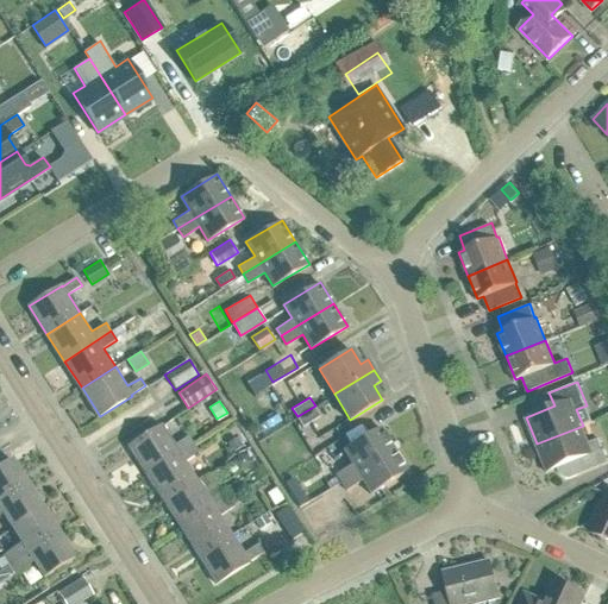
[(298,416),(302,426),(320,415),(315,406),(298,416)]
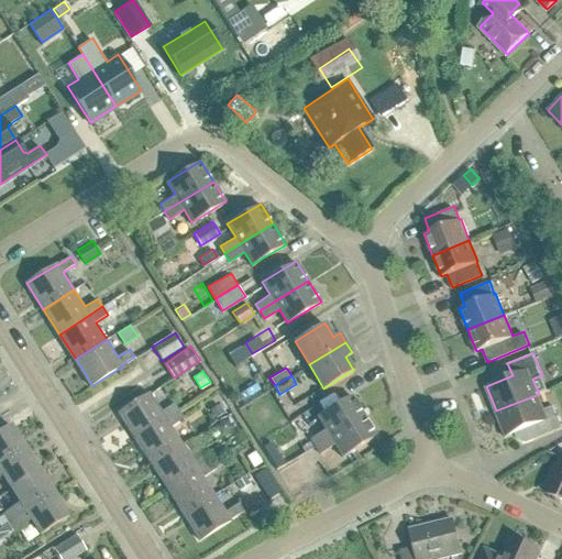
[(135,439),(179,412),(175,404),(162,412),(151,393),(119,413),(135,439)]
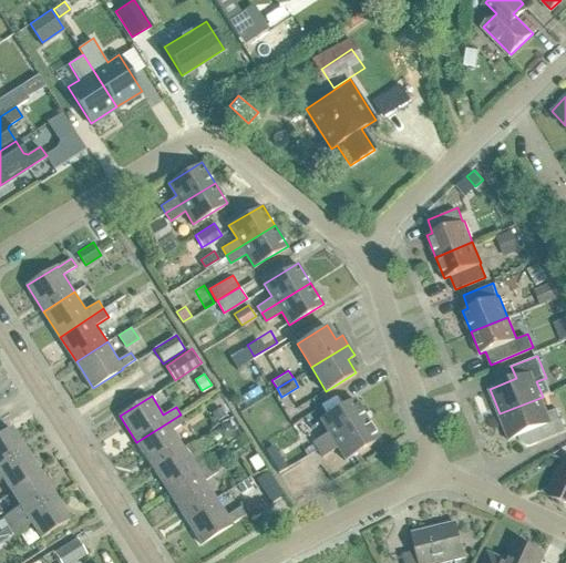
[(318,448),(367,418),(354,397),(320,418),(328,431),(314,440),(318,448)]
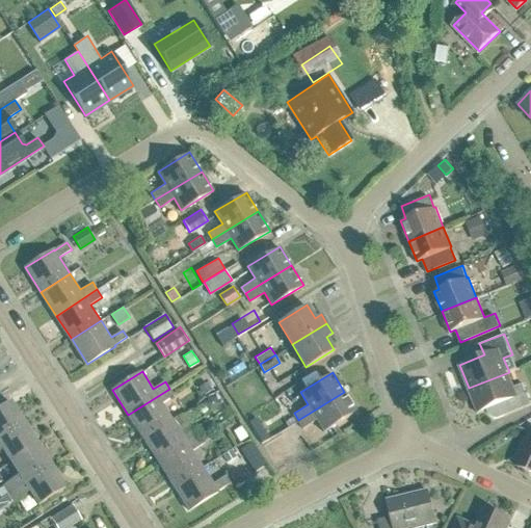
[(514,386),(509,372),(469,388),(478,412),(487,407),(488,411),(492,414),(495,415),(498,416),(505,414),(530,403),(530,400),(524,383),(514,386)]
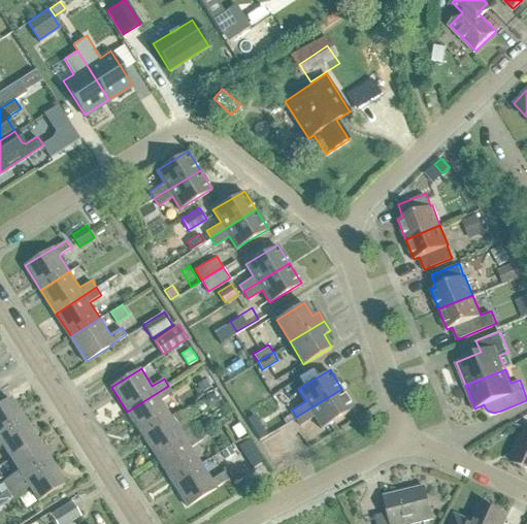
[(127,412),(142,435),(171,417),(161,400),(173,393),(168,386),(127,412)]
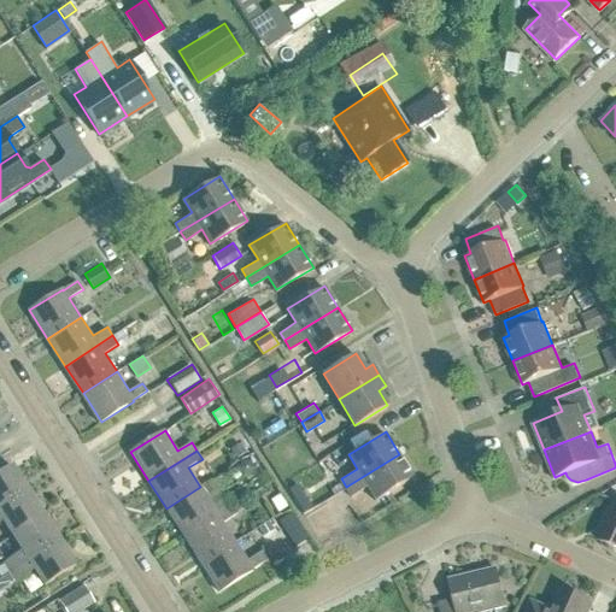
[(399,454),(346,487),(351,494),(368,484),(376,499),(412,476),(399,454)]
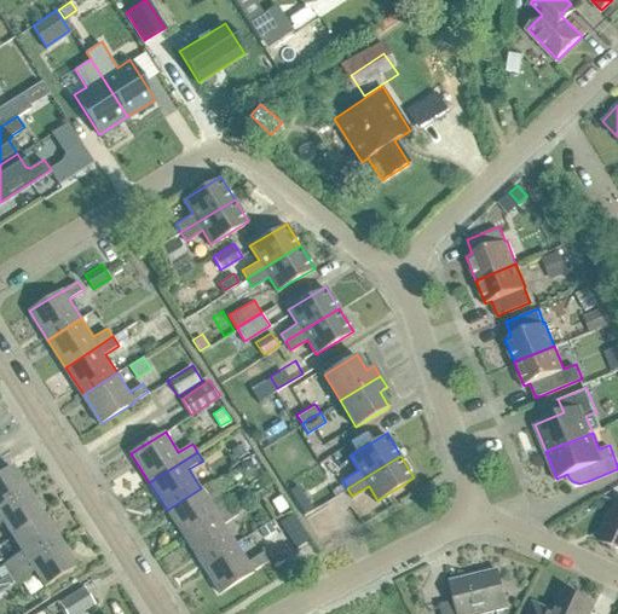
[(311,487),(336,471),(328,457),(302,471),(311,487)]
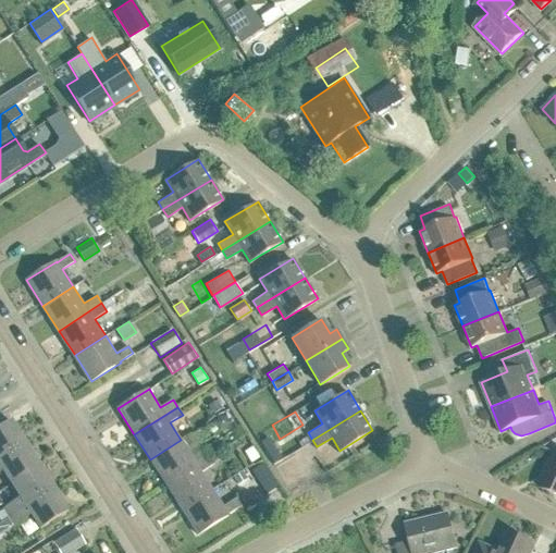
[(0,458),(25,443),(11,420),(0,427),(0,458)]
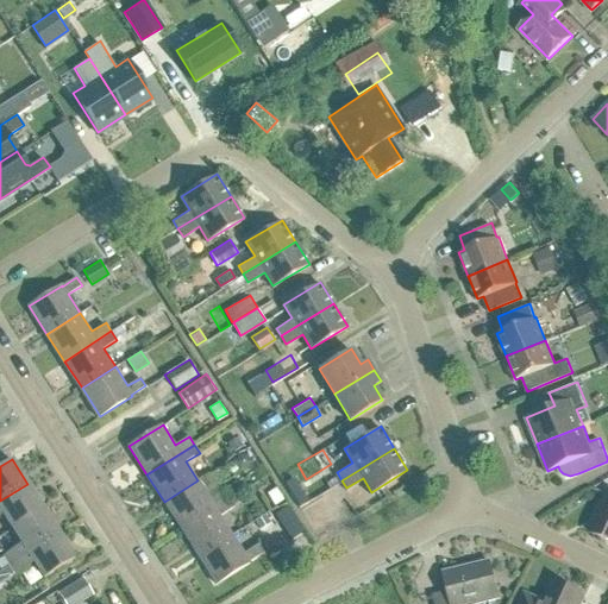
[(300,505),(315,495),(305,478),(289,488),(300,505)]
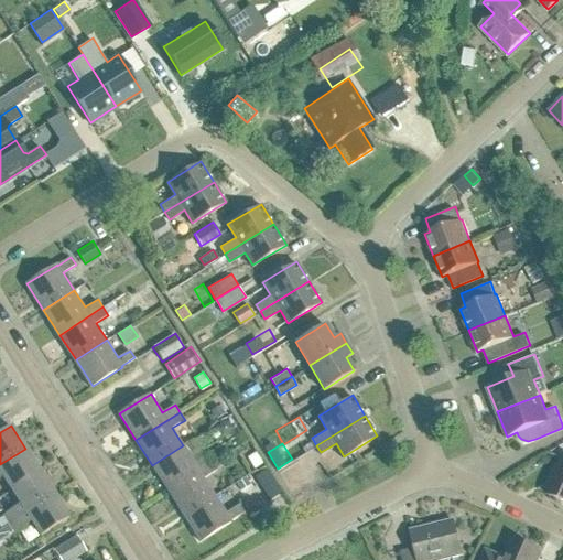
[(183,445),(152,465),(168,491),(213,462),(207,454),(194,462),(183,445)]
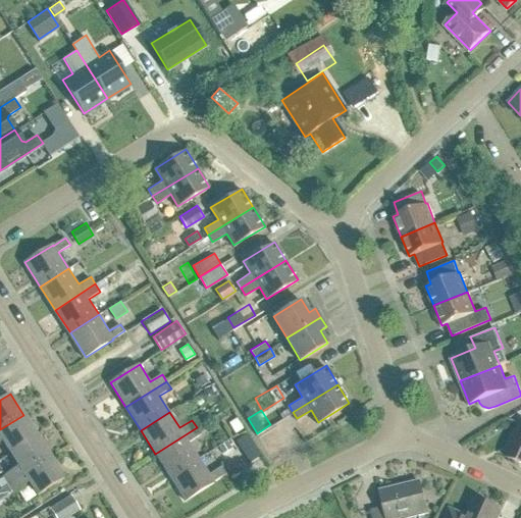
[(0,439),(2,438),(11,452),(37,435),(23,415),(0,429),(0,439)]
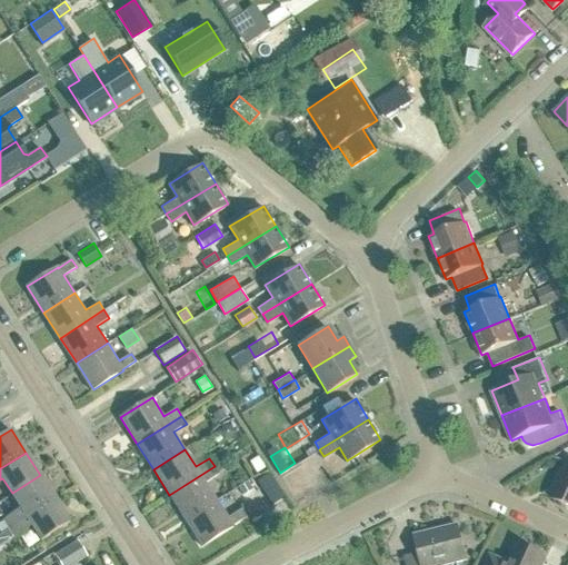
[(258,453),(249,458),(257,471),(265,465),(258,453)]
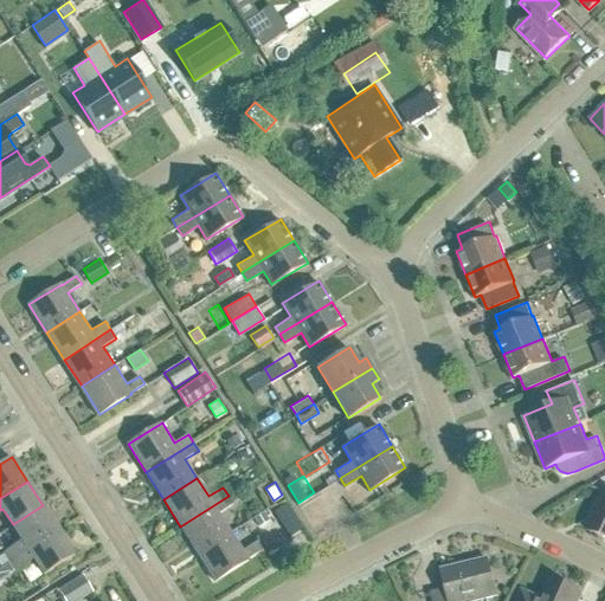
[(324,488),(301,502),(314,523),(338,509),(324,488)]
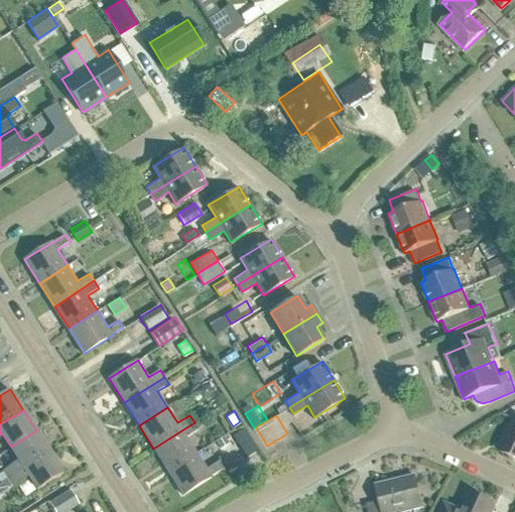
[(514,419),(501,450),(514,456),(514,419)]
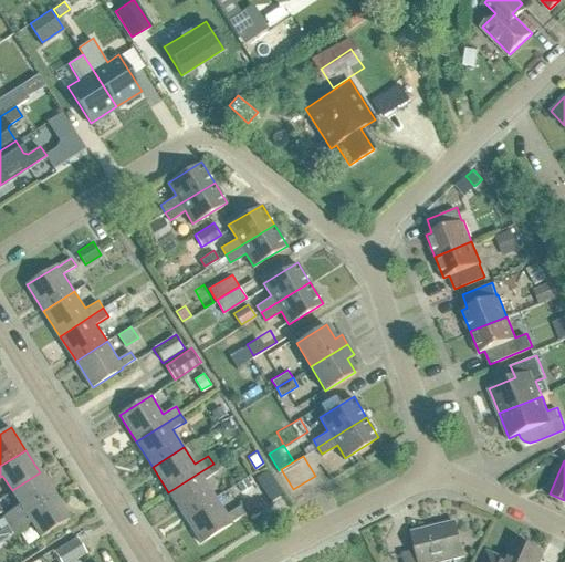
[(168,492),(185,518),(217,497),(206,479),(218,471),(213,464),(168,492)]
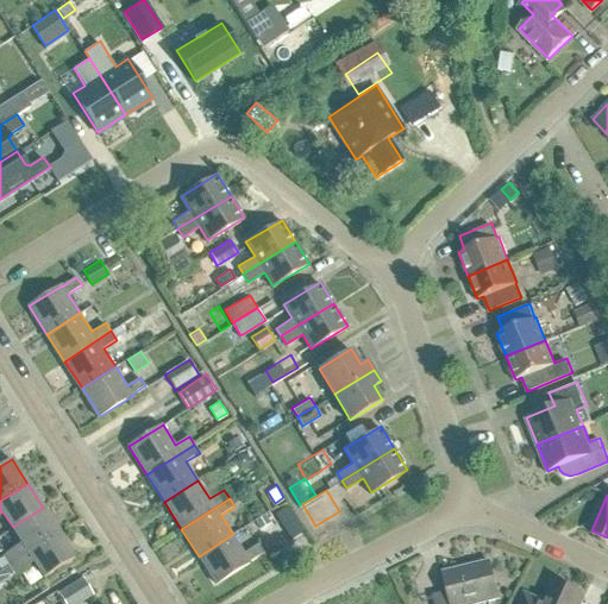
[(292,538),(306,529),(287,499),(274,509),(292,538)]
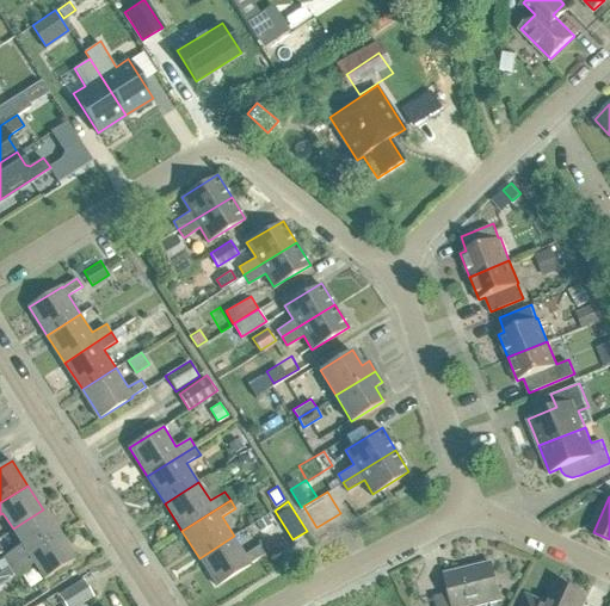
[(43,509),(13,529),(22,542),(2,555),(8,566),(59,533),(43,509)]
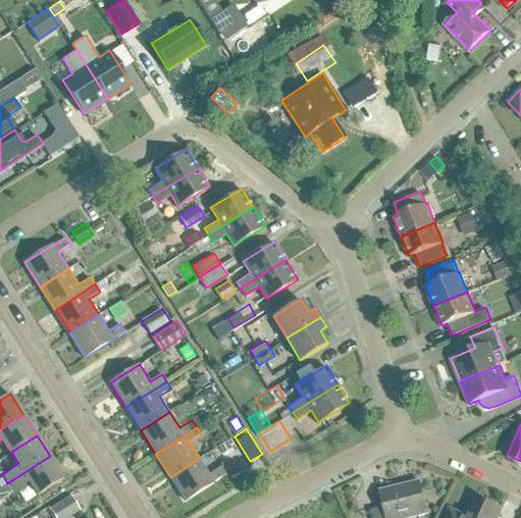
[(50,456),(7,483),(12,490),(30,480),(38,494),(63,477),(50,456)]
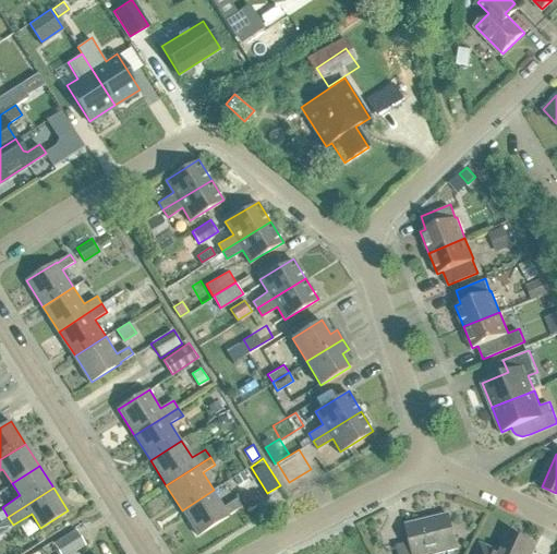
[(214,490),(182,510),(198,536),(230,516),(229,515),(241,506),(237,500),(225,507),(214,490)]
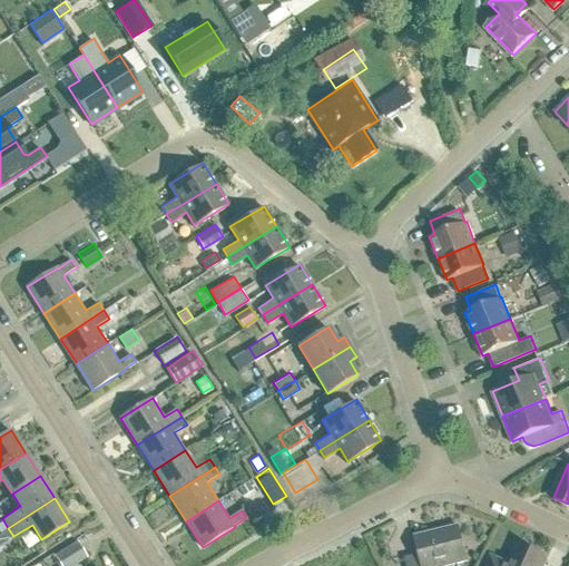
[(439,565),(468,559),(459,524),(415,535),(420,552),(405,555),(408,565),(439,565)]
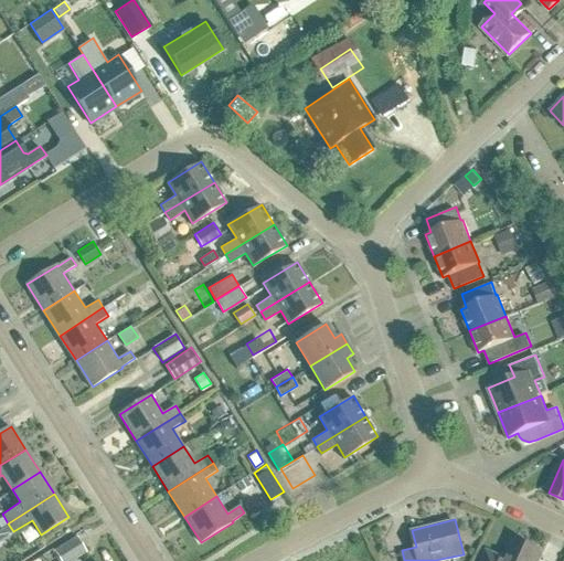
[(76,535),(54,549),(62,560),(68,560),(86,550),(76,535)]
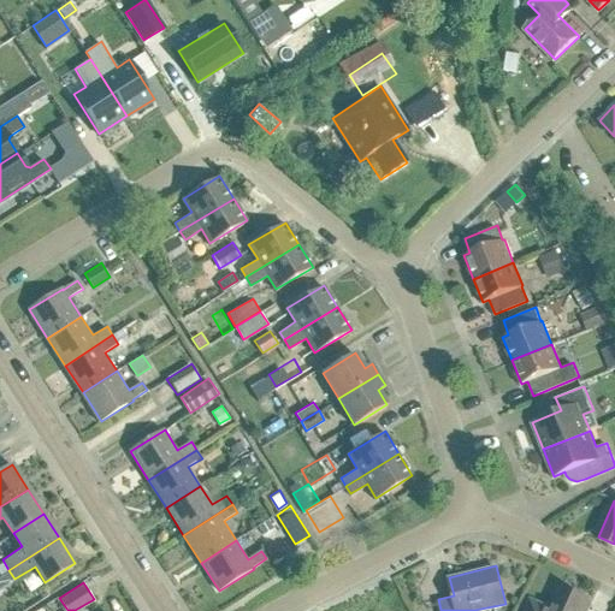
[(587,610),(592,601),(560,586),(550,606),(531,598),(525,610),(587,610)]
